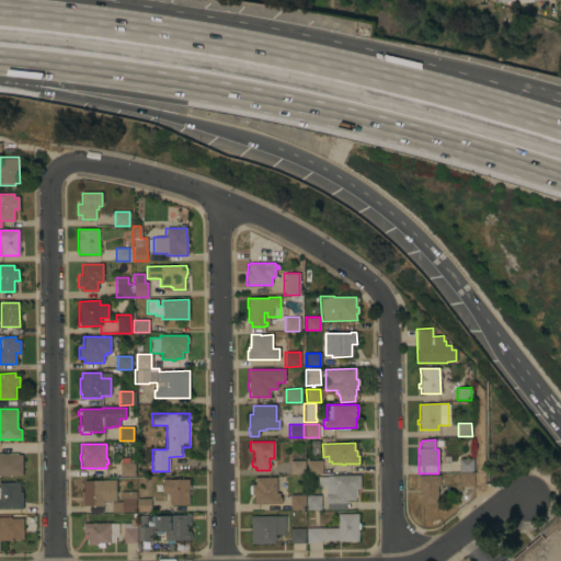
[(0,476),(0,454),(18,454),(18,455),(21,455),(22,476),(0,476)]
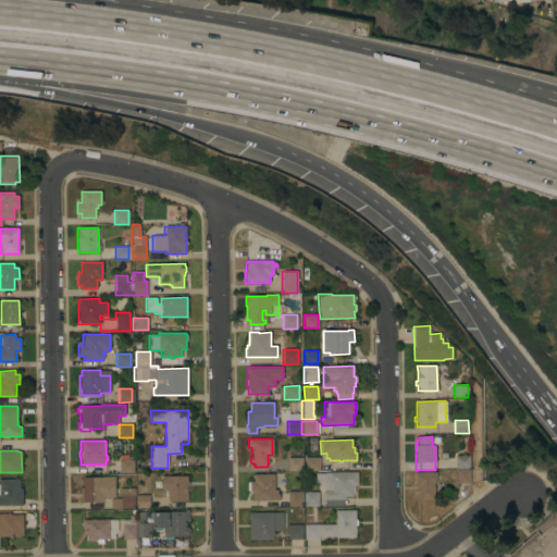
[(469,468),(455,468),(455,456),(469,455),(469,468)]
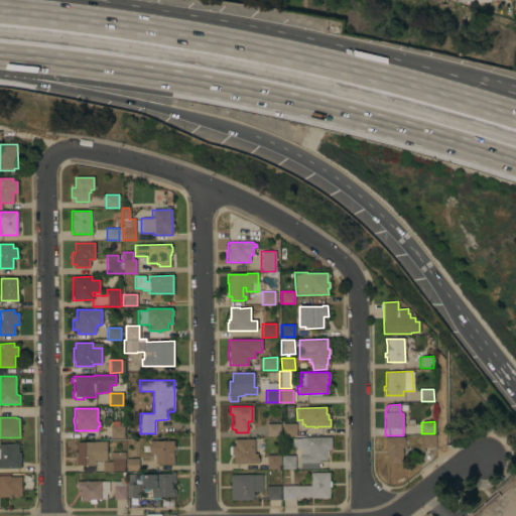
[(280,436),(266,436),(266,423),(280,423),(280,436)]
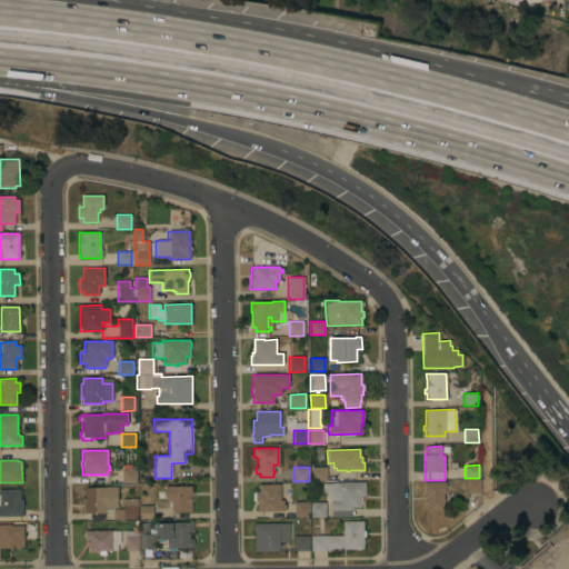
[(326,481),(311,481),(310,467),(326,467),(326,481)]
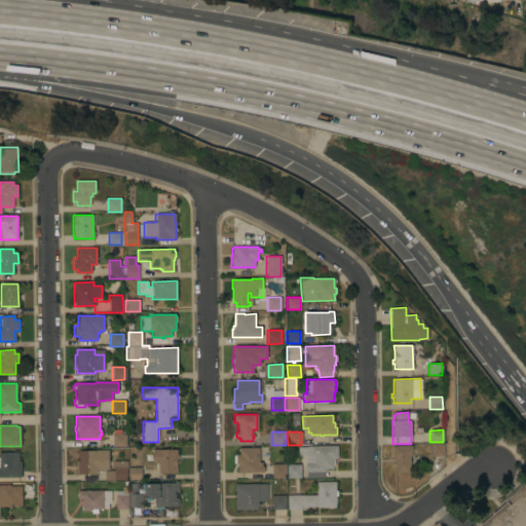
[(125,434),(125,447),(112,447),(112,434),(125,434)]
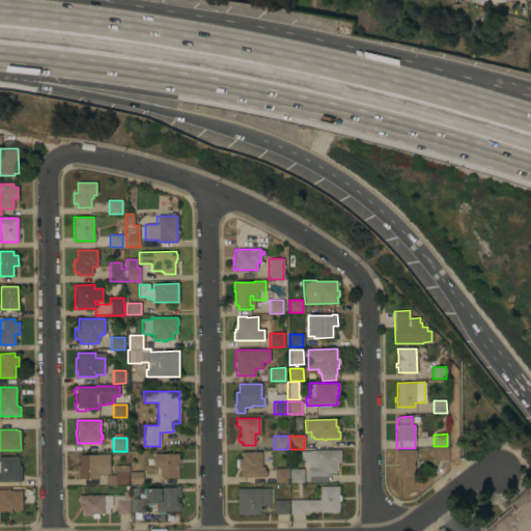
[(436,460),(435,447),(447,447),(447,460),(436,460)]
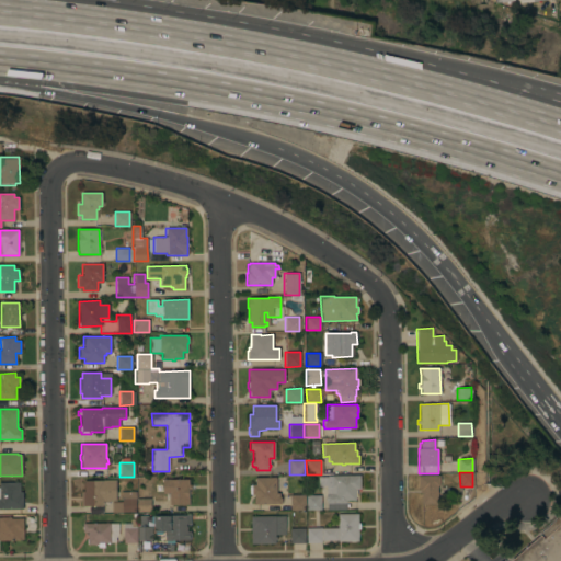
[(359,489),(356,489),(356,497),(355,497),(355,500),(346,500),(346,511),(327,511),(327,503),(325,503),(325,500),(324,500),(324,496),(325,496),(325,485),(318,487),(318,477),(327,477),(327,476),(331,476),(359,474),(359,489)]
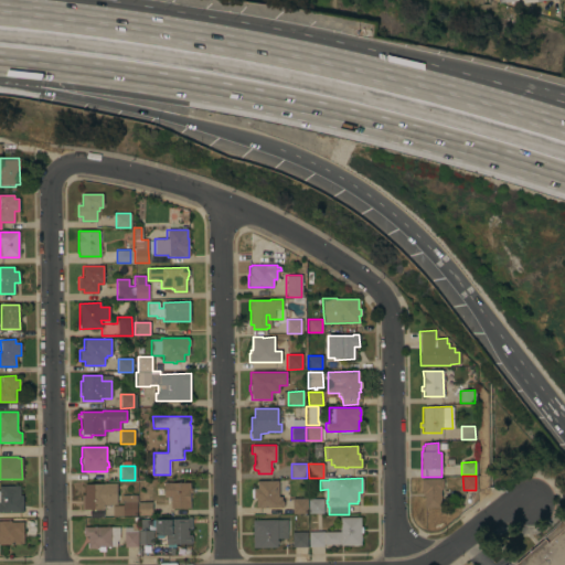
[(443,478),(443,489),(440,489),(440,508),(424,508),(424,497),(423,497),(423,493),(422,493),(422,479),(443,478)]
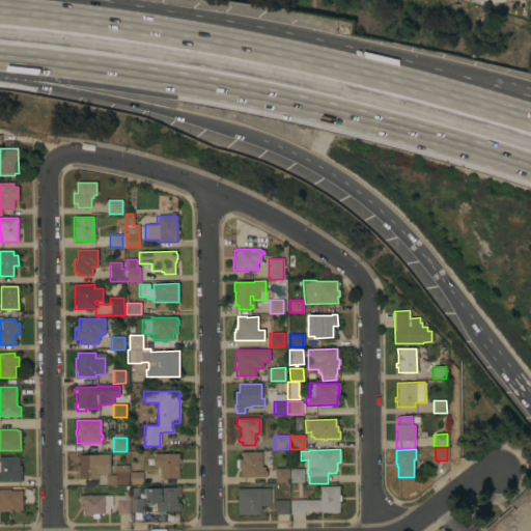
[(261,451),(261,467),(263,467),(263,470),(266,470),(266,471),(267,471),(267,475),(266,475),(266,477),(240,477),(240,469),(236,469),(235,467),(235,460),(236,458),(242,458),(242,451),(261,451)]
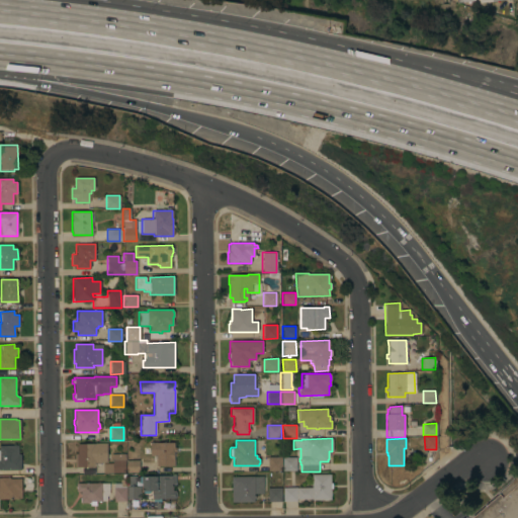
[(174,442),(174,447),(176,447),(176,451),(174,451),(174,466),(156,466),(156,455),(150,455),(150,442),(174,442)]
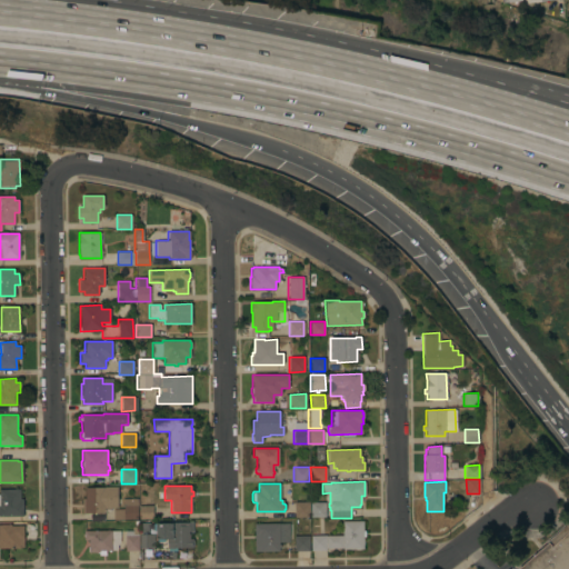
[(117,487),(118,508),(110,508),(110,510),(105,510),(105,513),(103,513),(103,520),(90,520),(90,512),(82,513),(81,498),(85,498),(85,488),(117,487)]
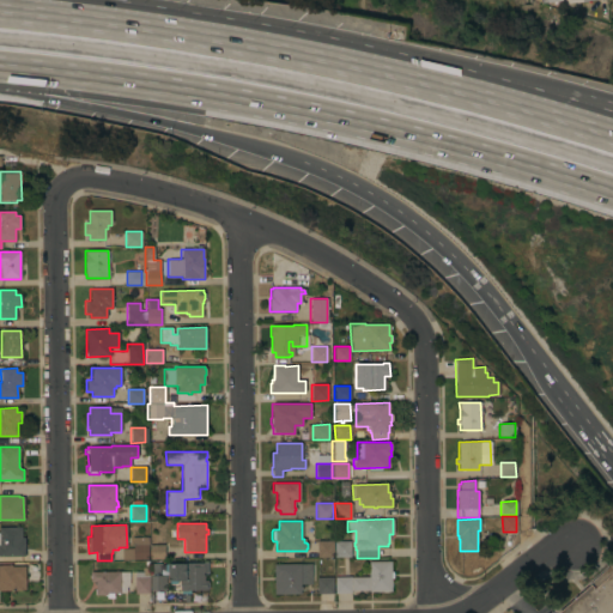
[(0,527),(22,527),(22,538),(24,538),(24,557),(0,557),(0,527)]
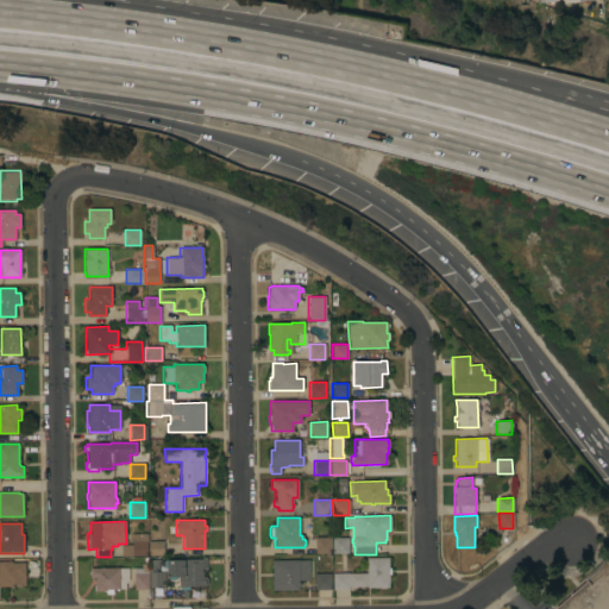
[(148,556),(132,556),(132,557),(121,557),(120,545),(132,545),(132,541),(131,542),(131,534),(146,533),(148,556)]
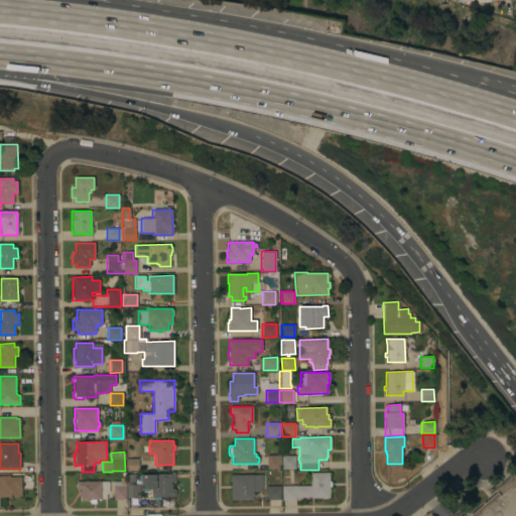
[(266,456),(280,455),(280,469),(266,469),(266,456)]
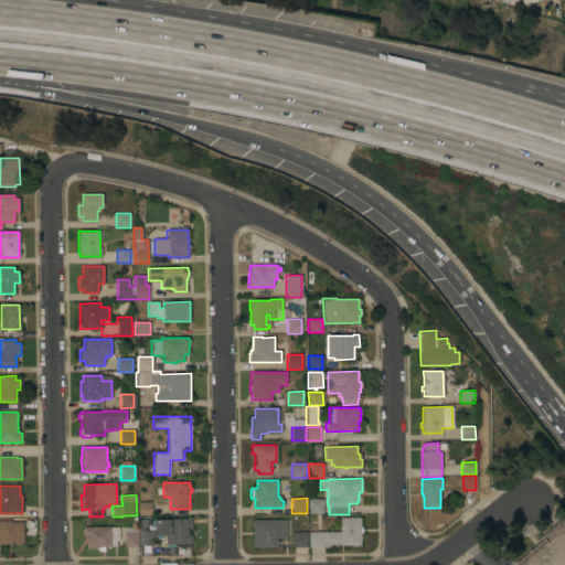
[(322,513),(308,513),(308,499),(322,499),(322,513)]
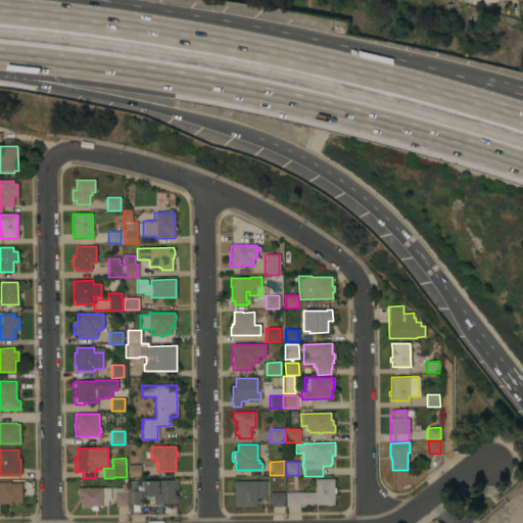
[(140,465),(141,477),(128,477),(128,465),(140,465)]
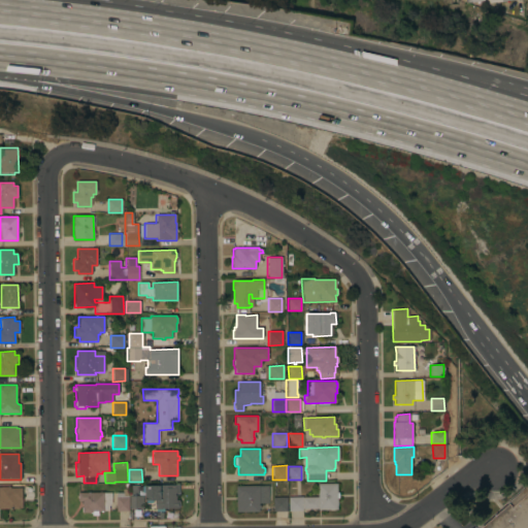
[(318,509),(318,508),(302,508),(302,510),(288,510),(288,497),(301,496),(301,497),(318,497),(317,484),(336,483),(336,492),(338,492),(338,498),(337,498),(337,509),(318,509)]
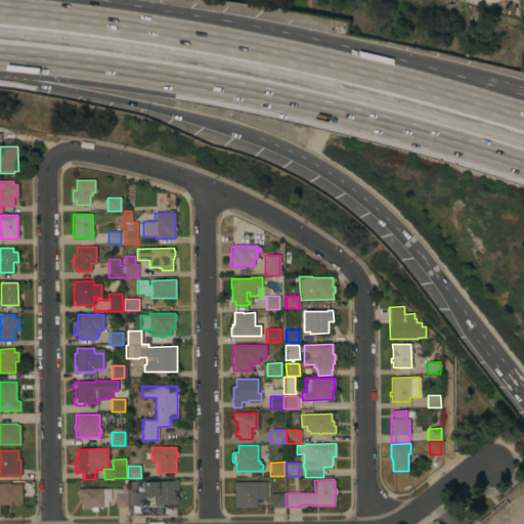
[(178,489),(174,490),(174,496),(177,496),(177,498),(178,498),(178,503),(176,505),(160,505),(160,506),(155,506),(154,501),(144,501),(144,496),(143,496),(143,488),(141,488),(141,482),(143,482),(143,481),(177,481),(178,489)]
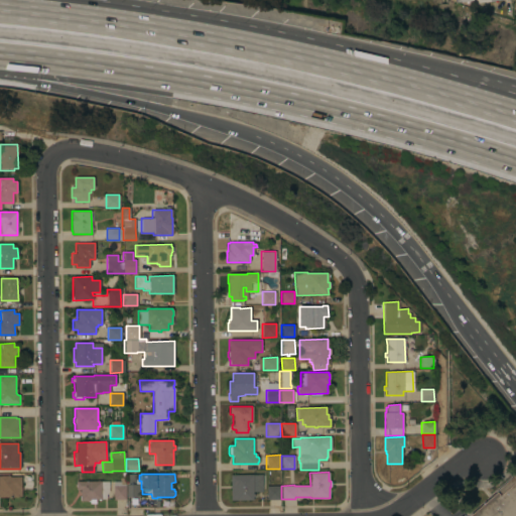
[(262,474),(262,492),(253,492),(253,494),(254,494),(254,497),(253,497),(253,500),(231,500),(230,475),(262,474)]
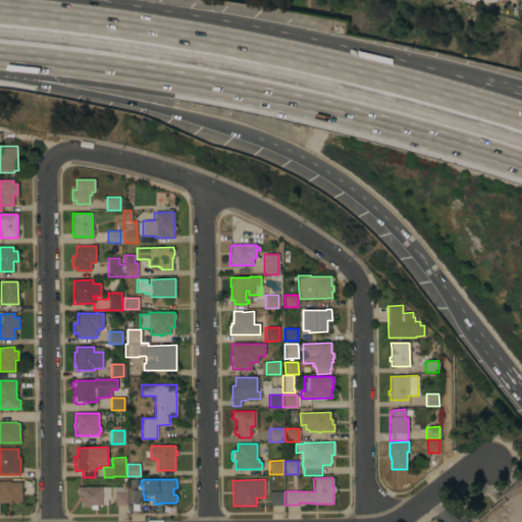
[(0,481),(9,481),(10,482),(21,482),(21,502),(17,502),(17,503),(0,503),(0,481)]
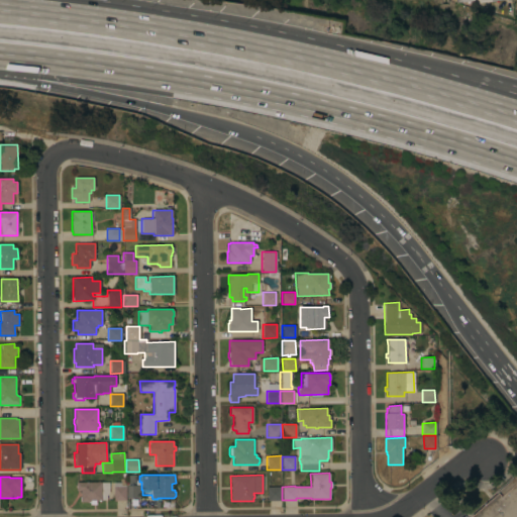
[(102,500),(102,501),(100,501),(98,501),(96,501),(96,504),(89,504),(89,502),(80,502),(80,501),(80,497),(80,493),(79,493),(78,492),(77,492),(77,491),(76,491),(76,482),(101,482),(101,483),(109,483),(109,492),(108,493),(107,495),(106,496),(106,497),(106,499),(106,500),(102,500)]
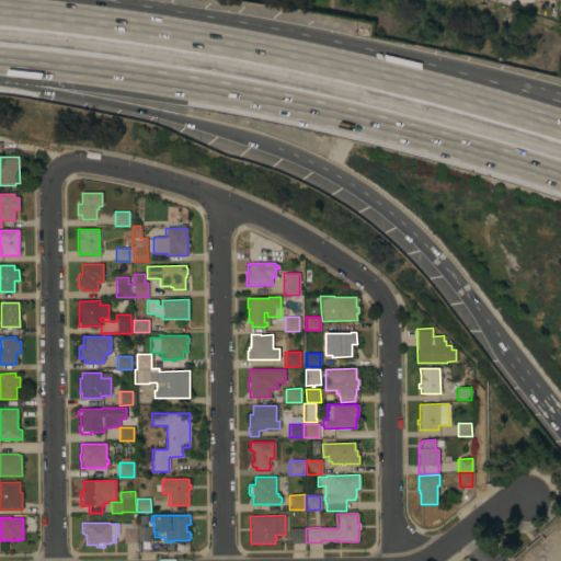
[(123,523),(136,523),(136,528),(136,544),(123,544),(123,523)]
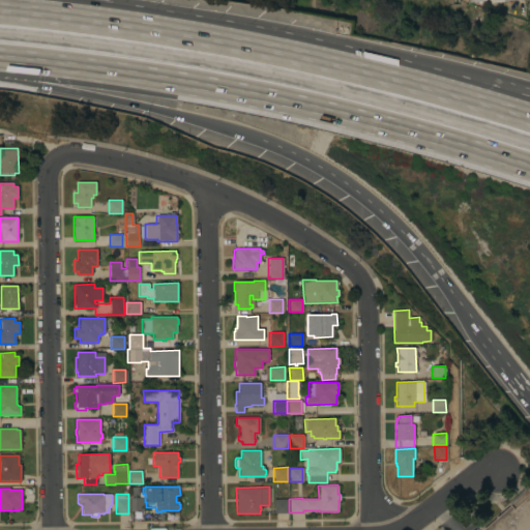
[(143,510),(129,510),(129,498),(143,497),(143,510)]
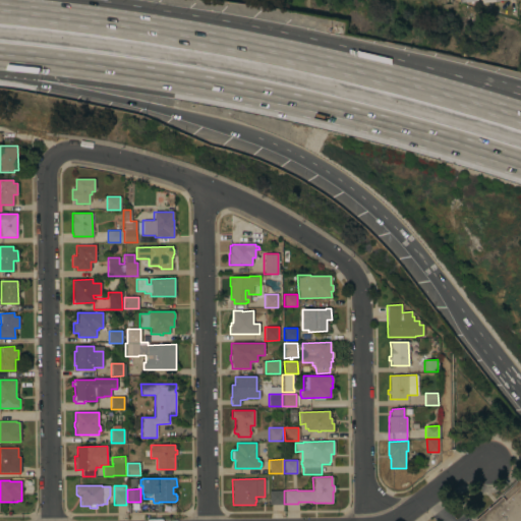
[(283,504),(269,505),(269,490),(283,490),(283,504)]
